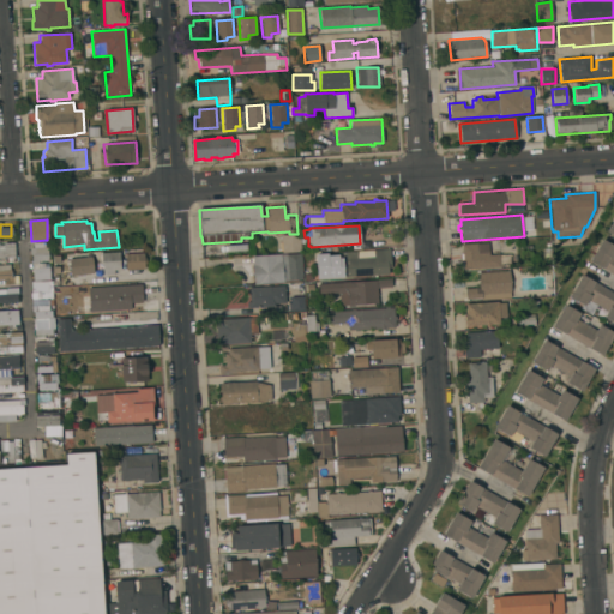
[(300,234),(301,252),(282,253),(281,235),(300,234)]
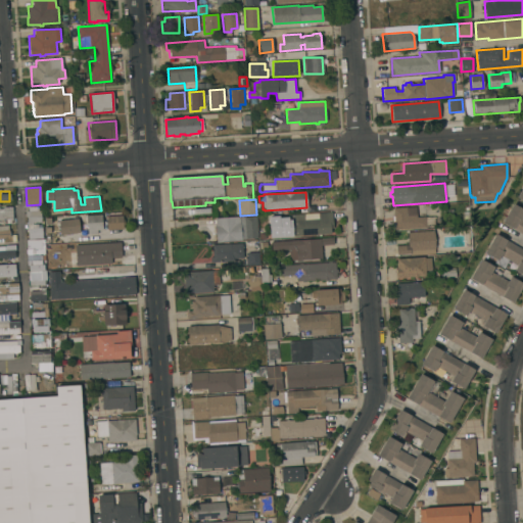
[(522,209),(522,235),(513,229),(502,223),(513,204),(522,209)]
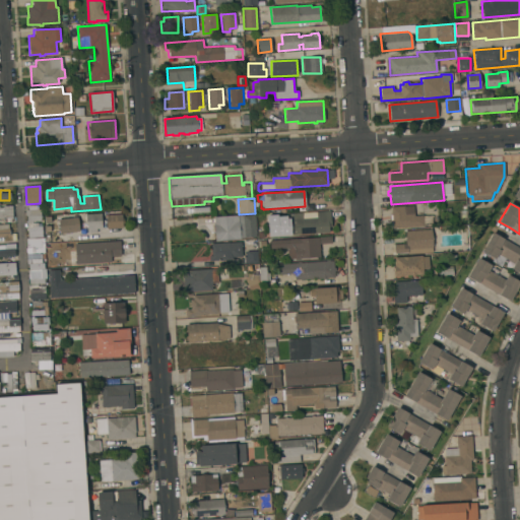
[(0,207),(2,207),(2,206),(12,205),(12,222),(5,222),(5,219),(1,219),(1,222),(0,222),(0,207)]
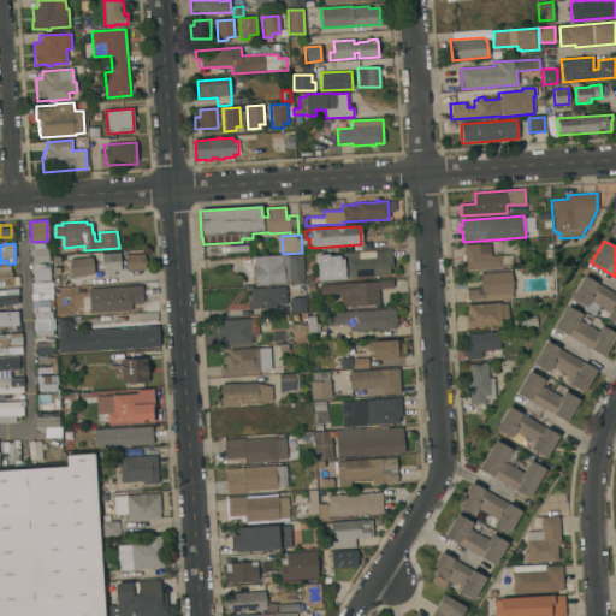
[(33,282),(31,270),(33,270),(31,256),(29,256),(29,249),(33,248),(33,244),(45,243),(45,249),(47,248),(48,261),(36,262),(36,265),(43,264),(49,262),(51,268),(49,268),(51,280),(33,282)]
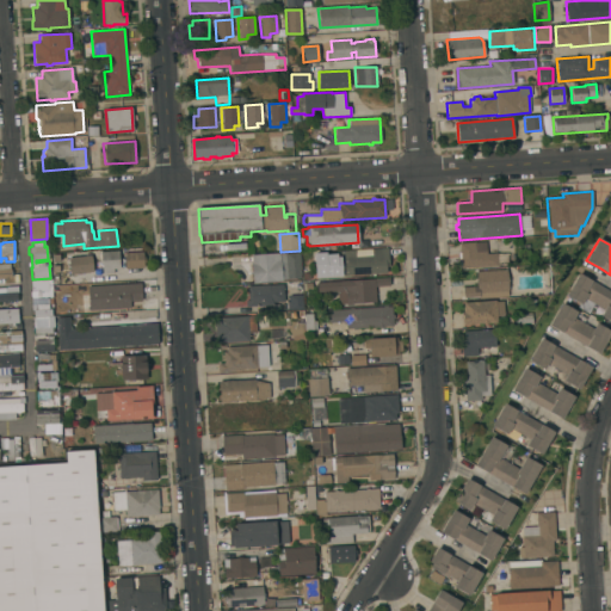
[(460,244),(486,241),(486,253),(508,252),(508,264),(498,265),(498,266),(461,269),(460,244)]
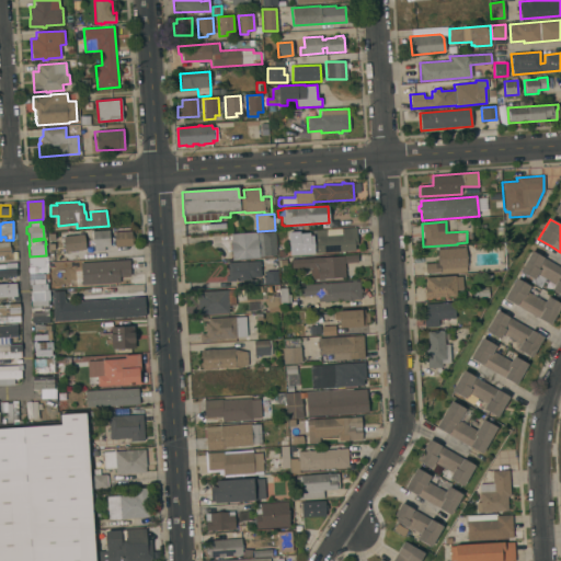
[(357,245),(354,245),(355,251),(289,255),(288,232),(299,232),(299,233),(308,233),(308,230),(356,228),(357,245)]
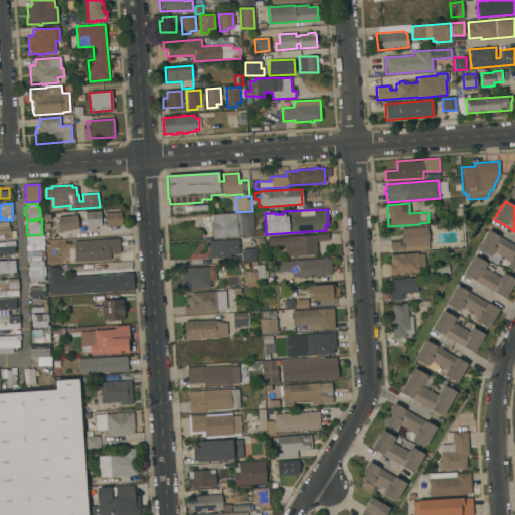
[(100,211),(101,226),(95,226),(96,229),(86,230),(84,212),(100,211)]
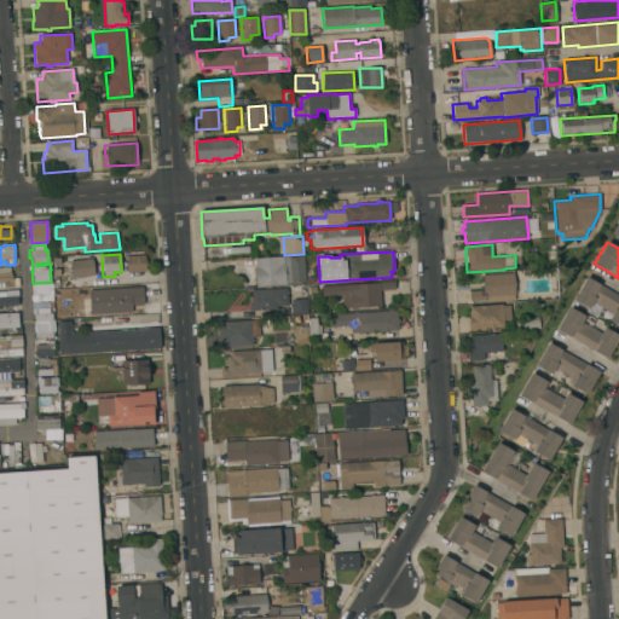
[(146,271),(126,272),(125,256),(145,255),(146,271)]
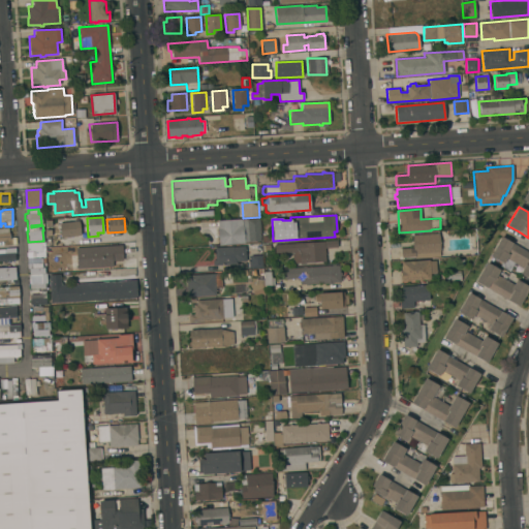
[(242,220),(242,225),(243,225),(243,220),(258,219),(260,241),(244,242),(245,244),(219,246),(217,222),(242,220)]
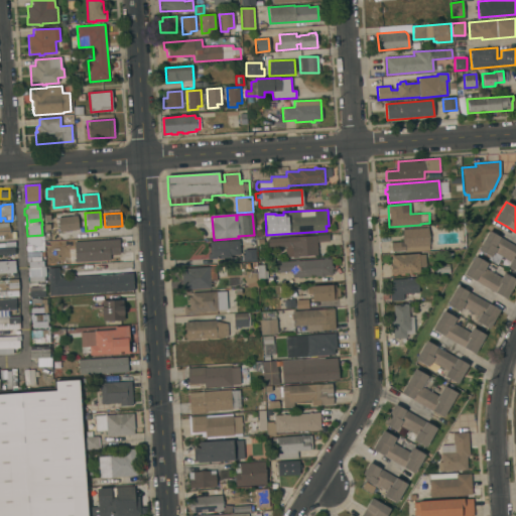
[(79,230),(58,232),(57,218),(77,216),(79,230)]
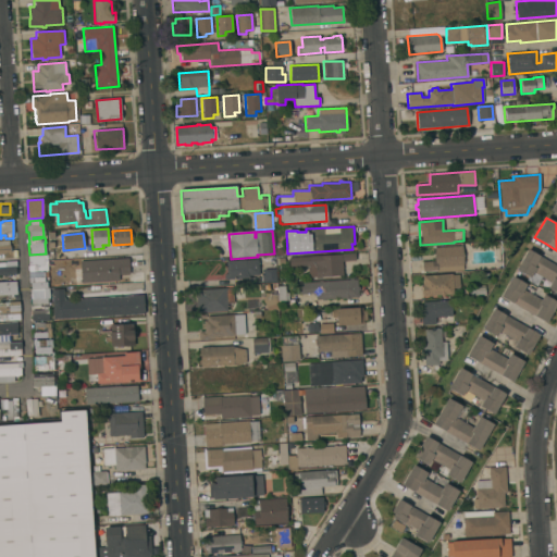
[(0,254),(0,239),(9,239),(9,245),(10,252),(0,254)]
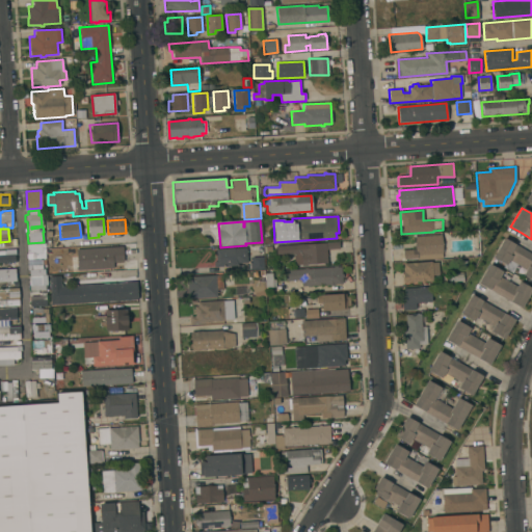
[(441,235),(443,259),(418,260),(418,259),(403,260),(403,250),(416,249),(415,236),(441,235)]
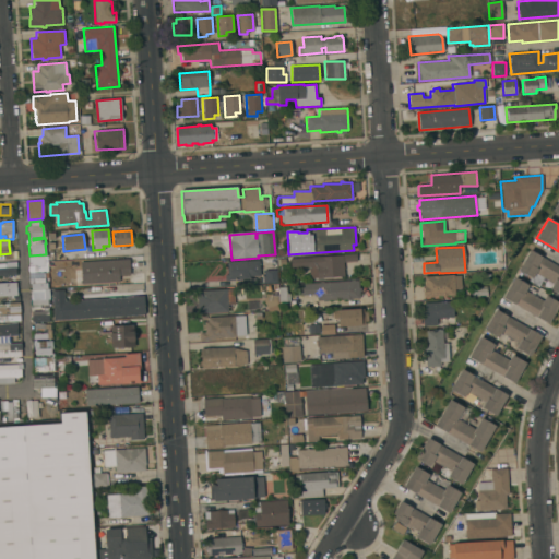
[(558,268),(558,294),(549,288),(551,284),(534,274),(532,278),(518,271),(530,250),(558,268)]
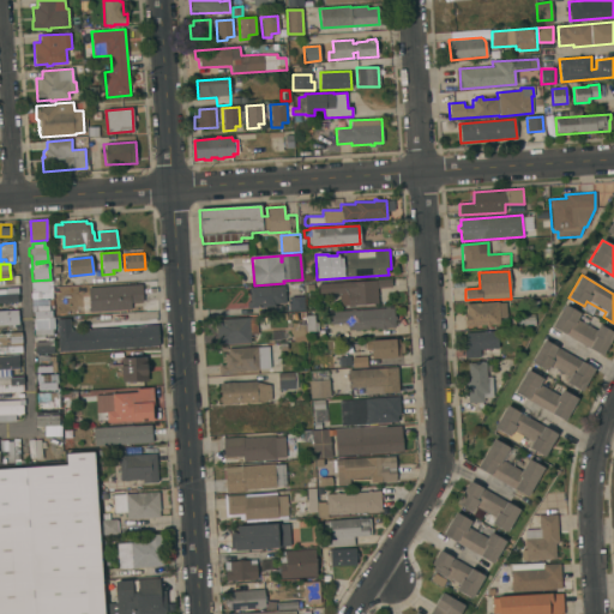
[(391,287),(377,288),(378,305),(339,307),(338,293),(319,295),(318,284),(391,278),(391,287)]
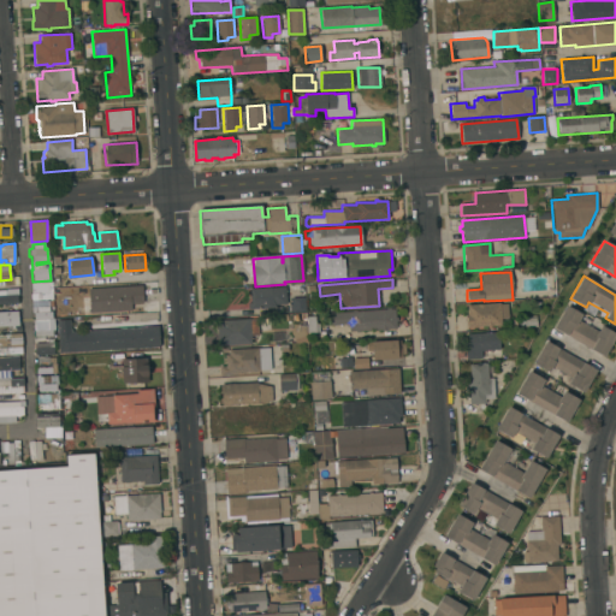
[(31,282),(49,282),(49,294),(31,295),(31,282)]
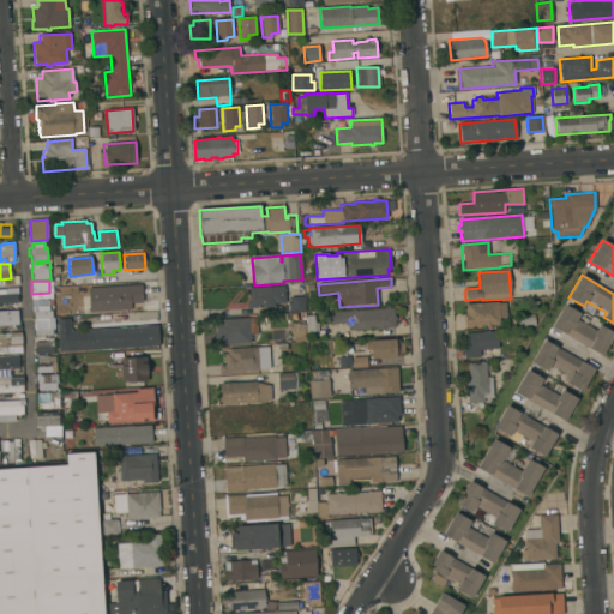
[(143,302),(130,302),(131,309),(89,312),(88,288),(142,286),(143,302)]
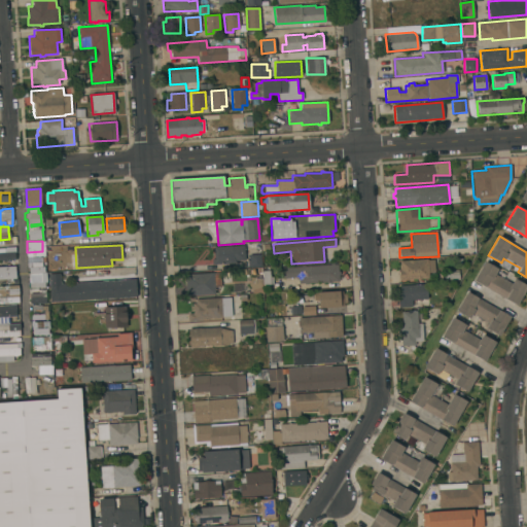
[(243,245),(244,260),(235,261),(235,264),(212,265),(211,259),(214,259),(213,247),(243,245)]
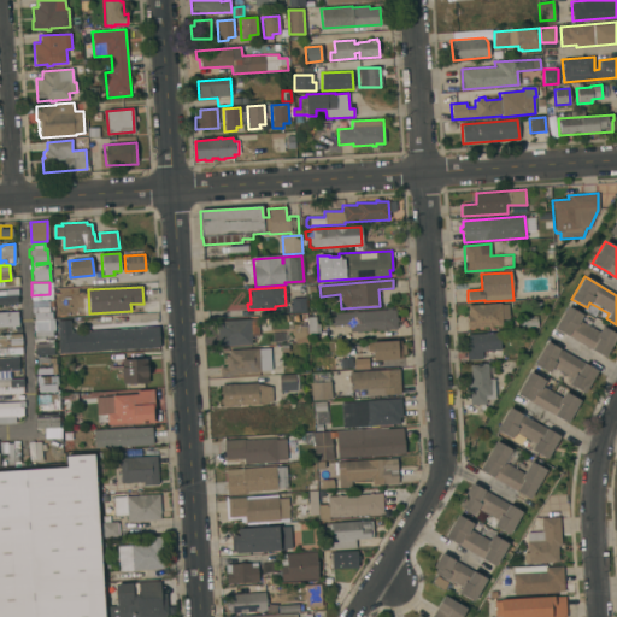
[(18,295),(16,295),(17,304),(0,305),(0,291),(17,289),(18,295)]
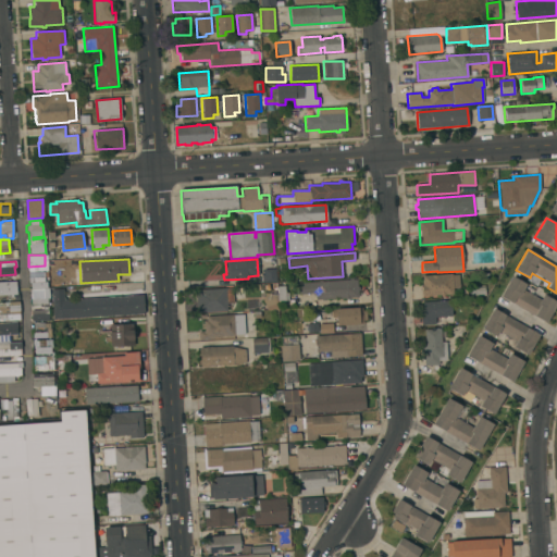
[(261,283),(261,275),(263,275),(263,270),(275,269),(275,282),(261,283)]
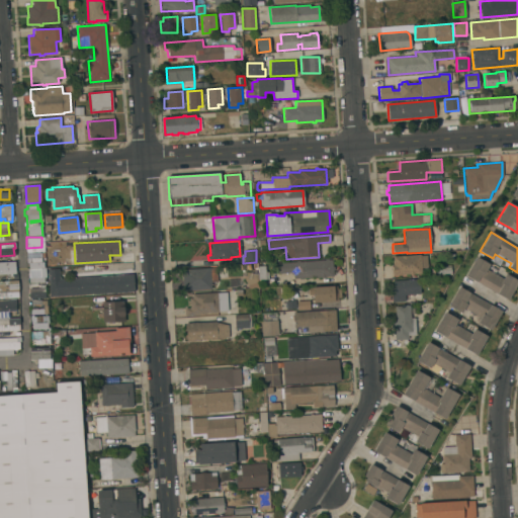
[(26,258),(30,258),(30,254),(41,253),(41,262),(26,264),(26,258)]
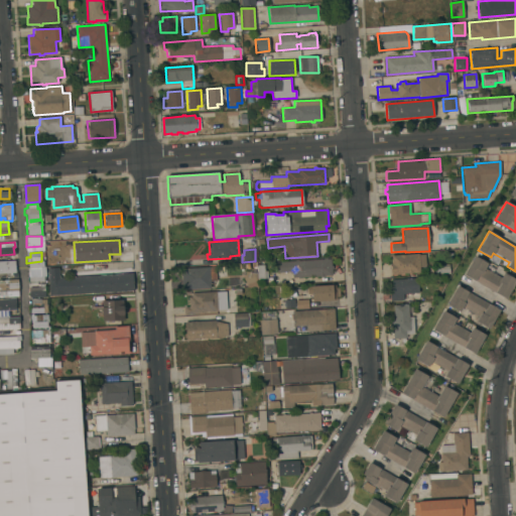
[(418,254),(420,273),(391,275),(390,264),(391,264),(391,255),(418,254)]
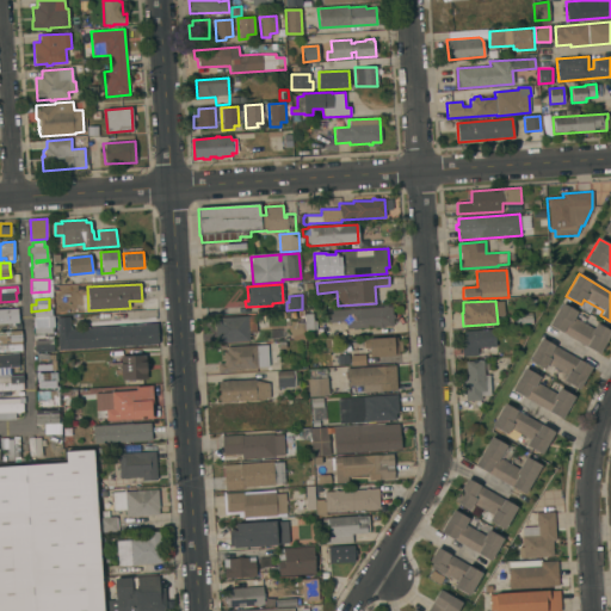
[(576,313),(574,319),(592,329),(596,322),(610,332),(599,355),(586,346),(562,333),(561,333),(548,326),(561,303),(576,313)]
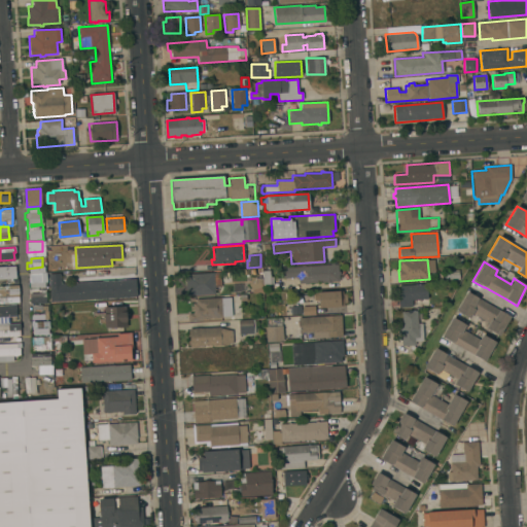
[(301,267),(305,266),(305,267),(330,265),(334,264),(334,265),(338,265),(338,272),(340,271),(340,276),(338,276),(339,282),(330,282),(330,283),(326,283),(326,282),(308,283),(308,284),(304,284),(304,283),(299,284),(297,277),(282,278),(282,268),(301,267)]
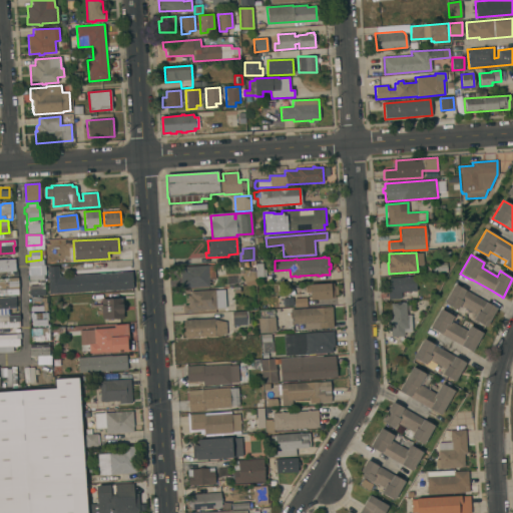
[(15,272),(6,272),(6,277),(0,277),(0,260),(14,260),(15,272)]
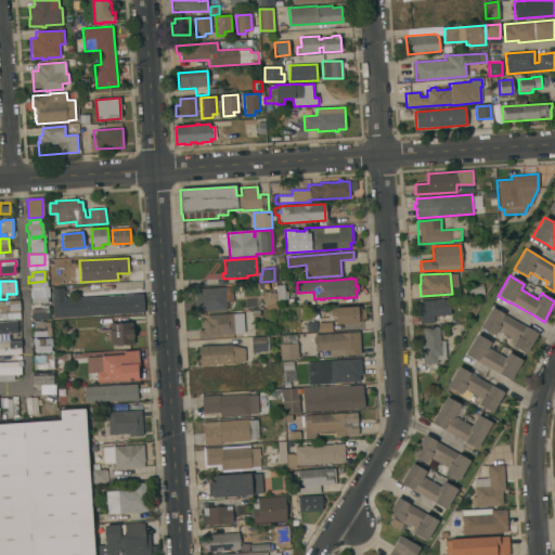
[(483,295),(467,296),(466,286),(482,284),(483,295)]
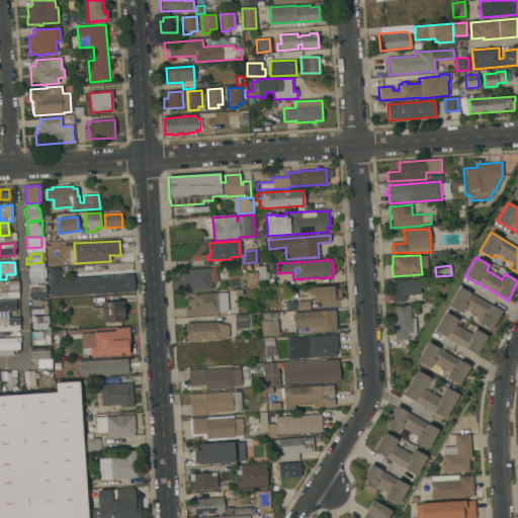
[(265,266),(265,272),(268,272),(268,279),(259,280),(258,268),(258,266),(265,266)]
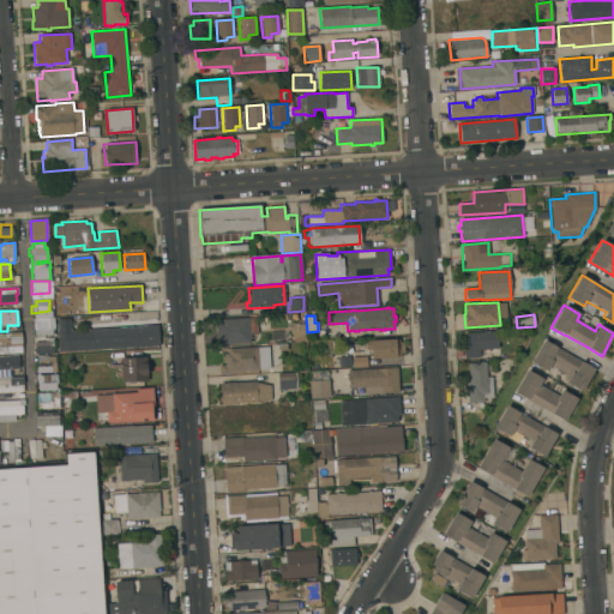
[(52,329),(53,336),(34,336),(34,319),(54,318),(54,329),(52,329)]
